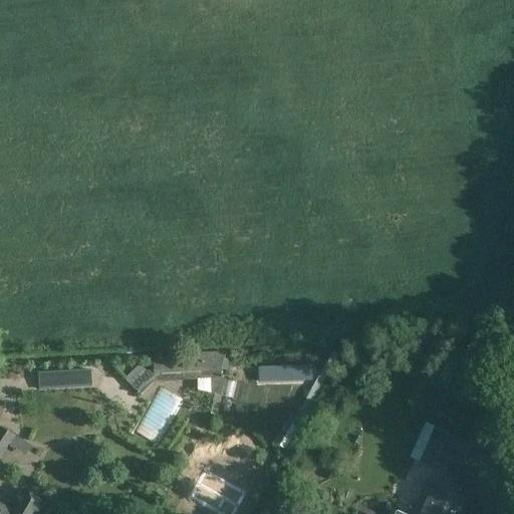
[(155,361),(154,361),(155,372),(199,370),(220,369),(228,370),(227,360),(224,359),(225,353),(198,354),(198,359),(155,361)]
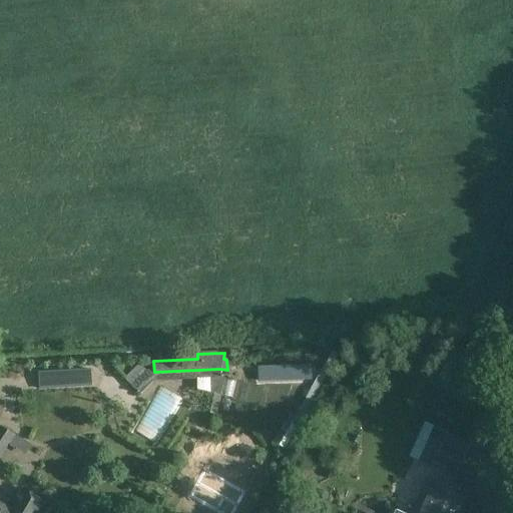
[(139,364),(125,378),(133,386),(147,372),(139,364)]
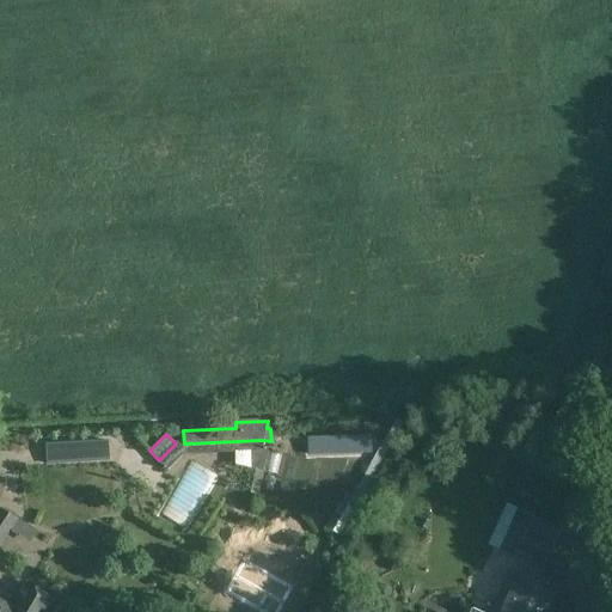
[(507,505),(488,545),(500,551),(544,570),(562,530),(518,509),(507,505)]
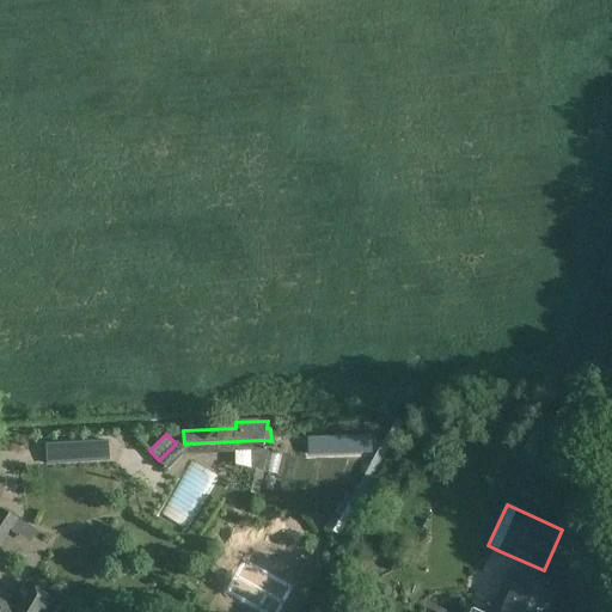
[(0,513),(0,544),(18,518),(4,508),(0,513)]
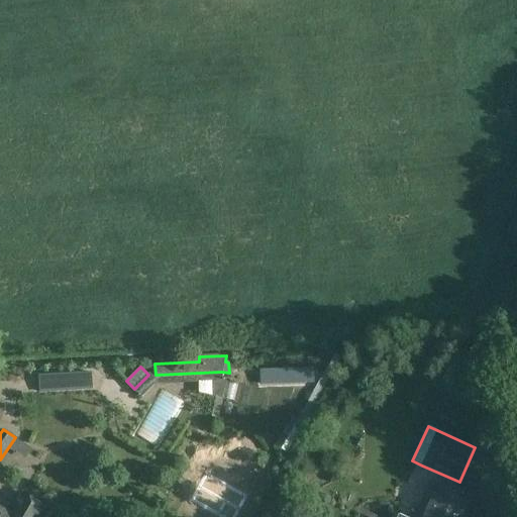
[(205,473),(190,501),(218,516),(235,516),(247,497),(205,473)]
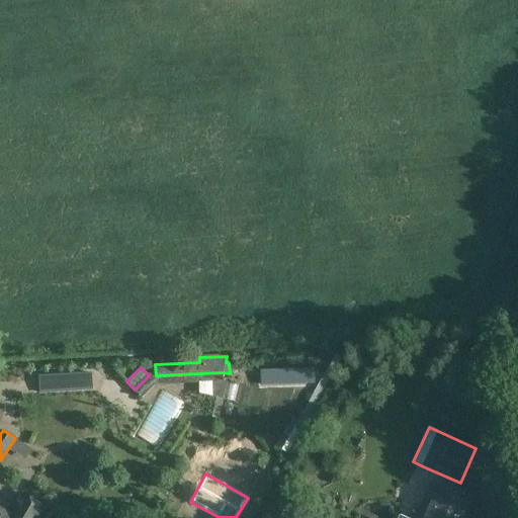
[(466,517),(475,502),(434,484),(418,517),(407,517),(401,515),(399,517),(466,517)]
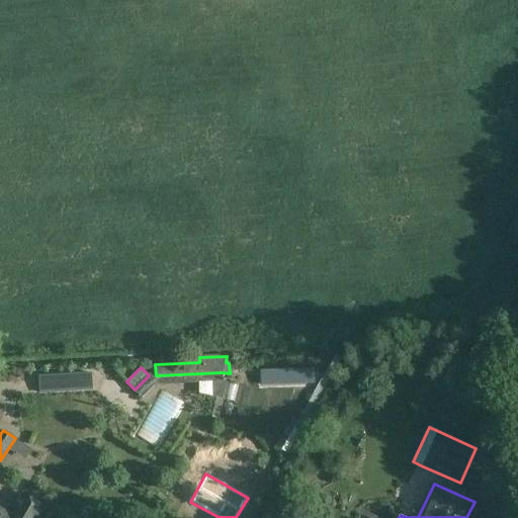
[(38,517),(46,507),(25,495),(12,515),(0,507),(0,517),(38,517)]
